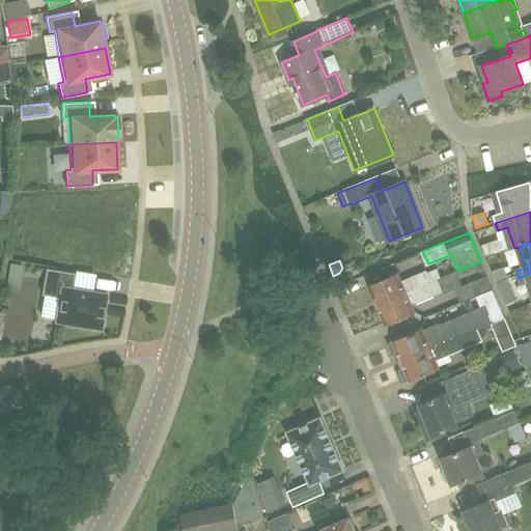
[(8,277),(23,279),(25,266),(10,263),(8,277)]
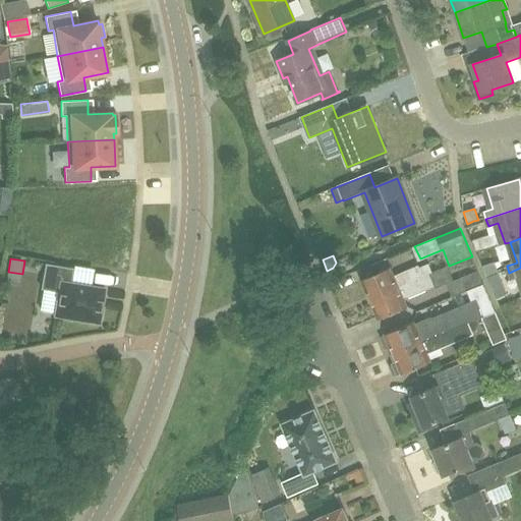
[(482,267),(486,278),(498,273),(495,263),(482,267)]
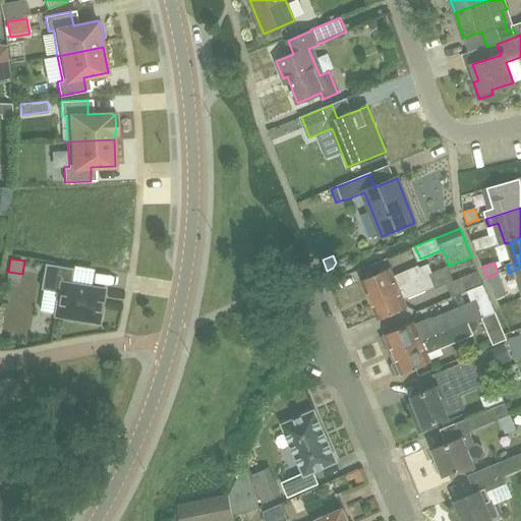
[(424,276),(429,274),(433,273),(429,264),(405,274),(404,272),(395,276),(392,267),(362,279),(370,299),(424,276)]
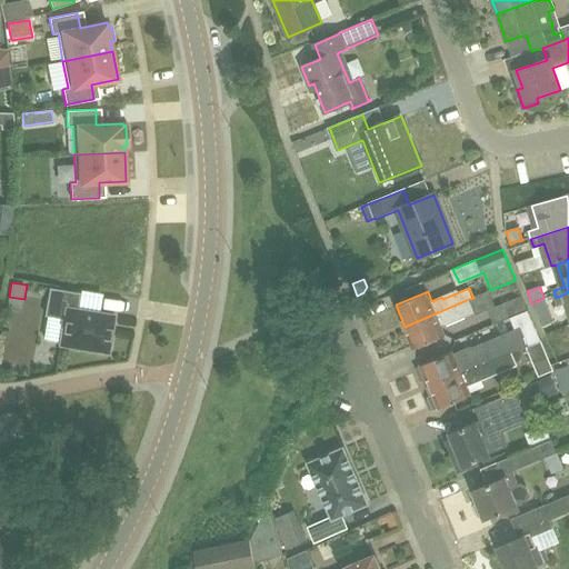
[(79,295),(49,289),(45,316),(63,319),(58,345),(107,353),(113,316),(76,310),(79,295)]
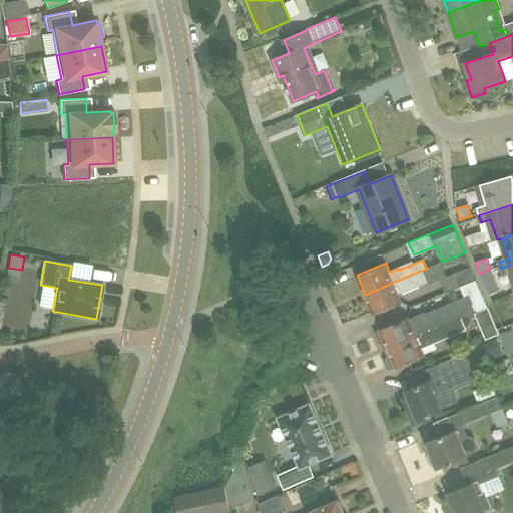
[(512,272),(512,264),(501,269),(503,276),(512,273),(512,272)]
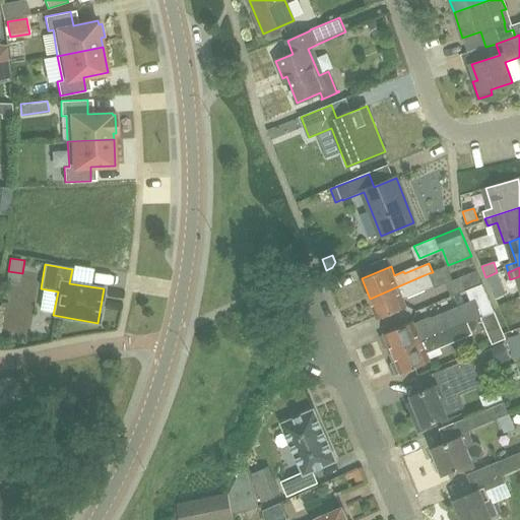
[(452,296),(452,295),(481,282),(476,270),(446,283),(452,296)]
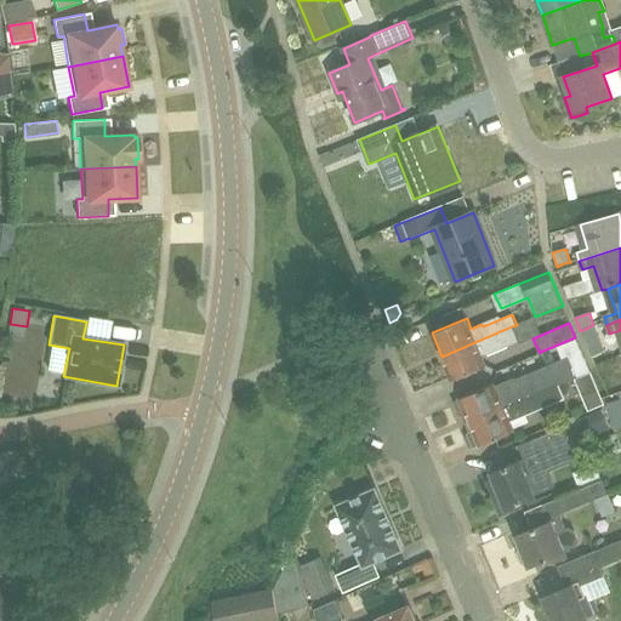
[(517,340),(512,326),(506,329),(442,357),(451,381),(486,365),(482,354),(517,340)]
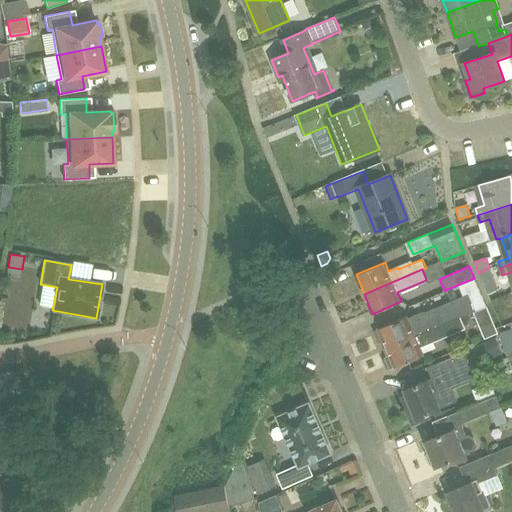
[(478,273),(483,284),(494,279),(489,269),(478,273)]
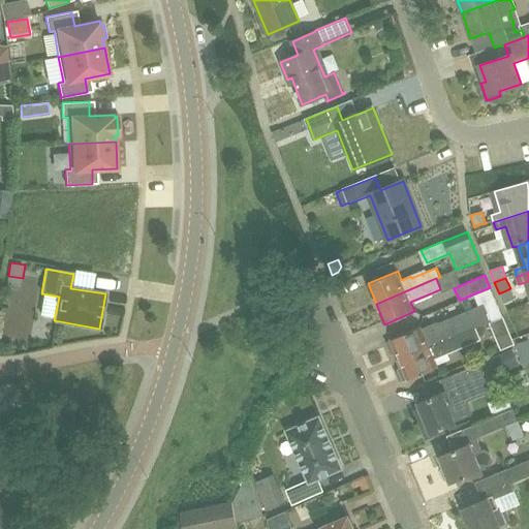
[(475,329),(475,328),(489,321),(492,320),(484,303),(438,321),(437,320),(422,328),(421,327),(392,339),(392,341),(387,342),(392,354),(397,352),(400,360),(475,329)]
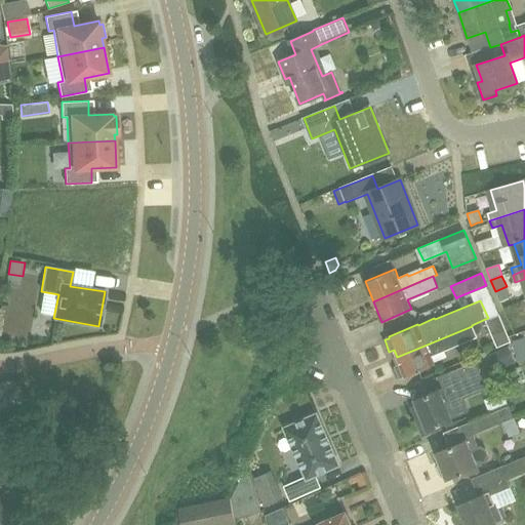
[(485,319),(491,332),(503,327),(498,313),(488,318),(485,319)]
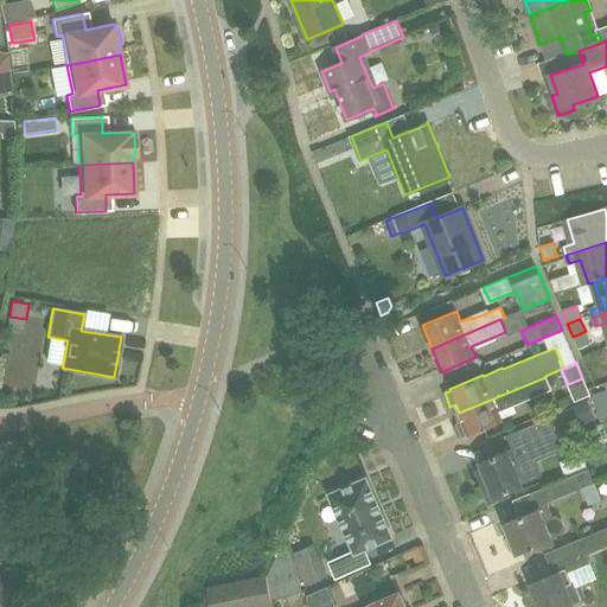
[(462,436),(468,434),(468,435),(503,421),(498,410),(517,402),(517,403),(551,389),(545,377),(459,413),(462,421),(458,423),(462,436)]
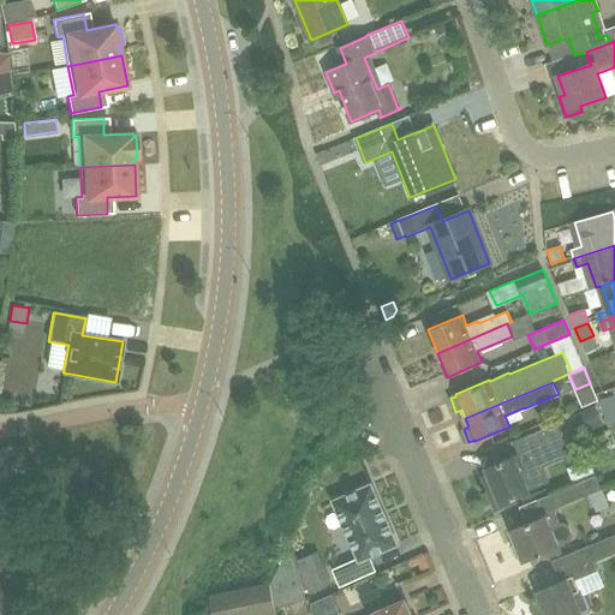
[(556,424),(541,430),(513,441),(519,454),(487,467),(494,485),(488,488),(496,509),(518,501),(515,496),(530,491),(523,473),(557,460),(557,459),(561,458),(565,455),(567,451),(567,447),(556,424)]
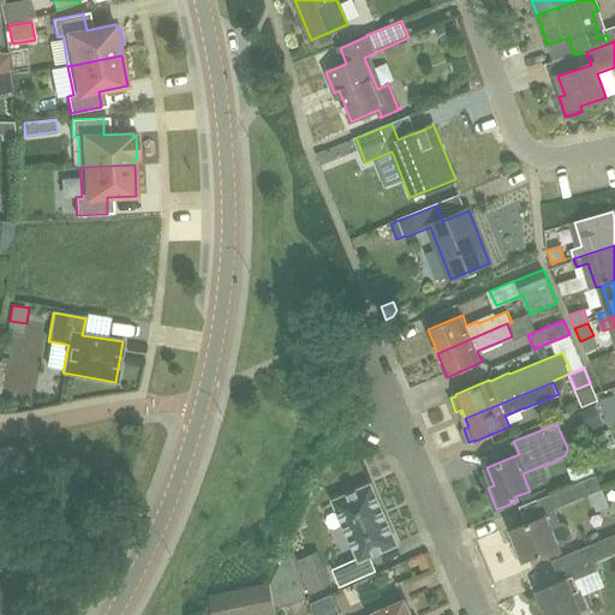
[(527,523),(512,530),(518,543),(514,544),(513,547),(517,557),(520,559),(524,557),(525,560),(547,550),(550,561),(553,561),(553,560),(562,556),(559,545),(571,541),(572,535),(569,525),(561,523),(560,523),(554,508),(602,489),(596,475),(538,499),(543,512),(526,519),(527,523)]
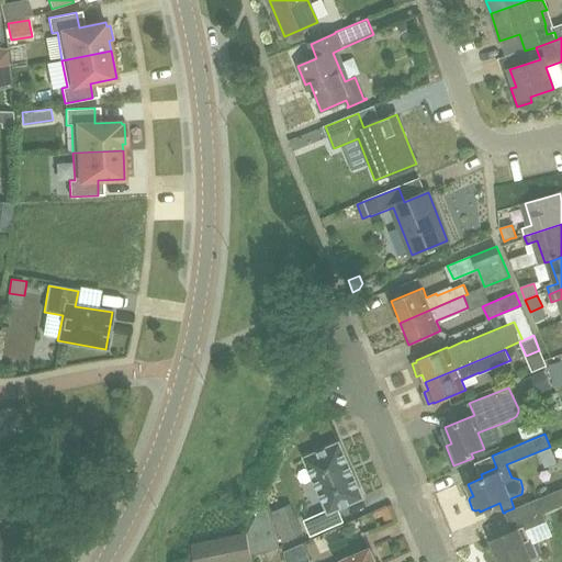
[(338,445),(306,459),(328,510),(304,520),(311,536),(343,521),(337,508),(361,497),(352,475),(348,465),(338,445)]
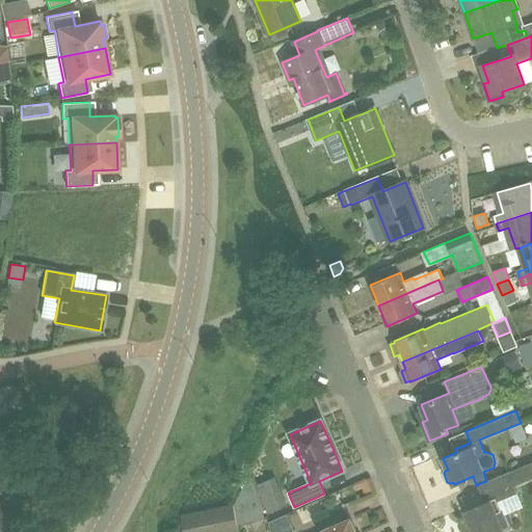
[(485,503),(467,510),(475,531),(495,531),(510,526),(504,511),(501,512),(497,503),(516,495),(513,486),(531,478),(531,461),(507,473),(507,472),(486,481),(478,484),(478,485),(485,503)]
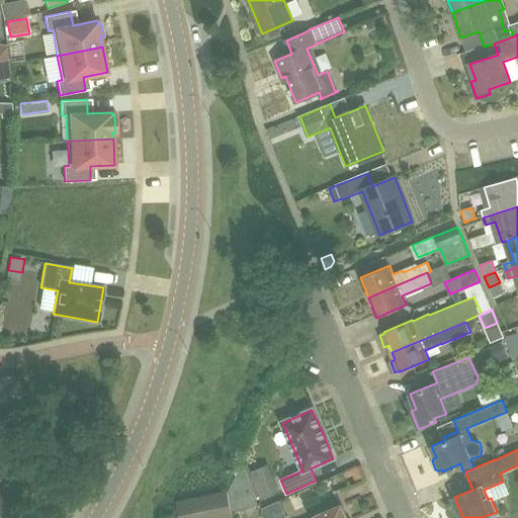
[(269,463),(250,469),(260,499),(279,493),(269,463)]
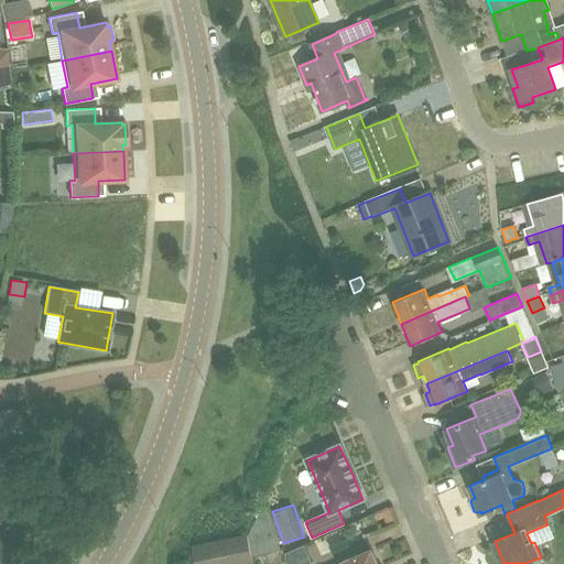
[(248,535),(251,557),(280,550),(274,529),(270,512),(259,514),(248,535)]
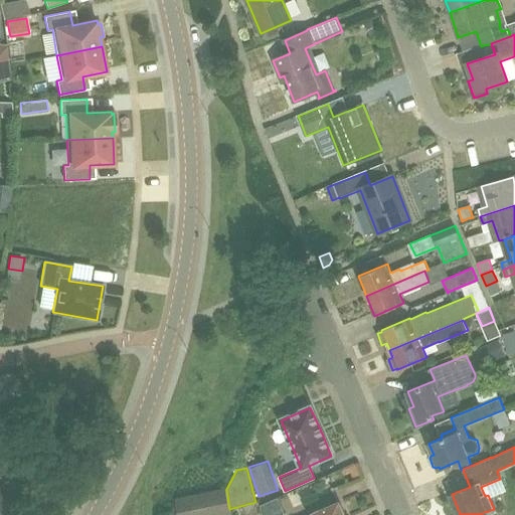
[(230,514),(229,509),(226,489),(175,500),(178,514),(230,514)]
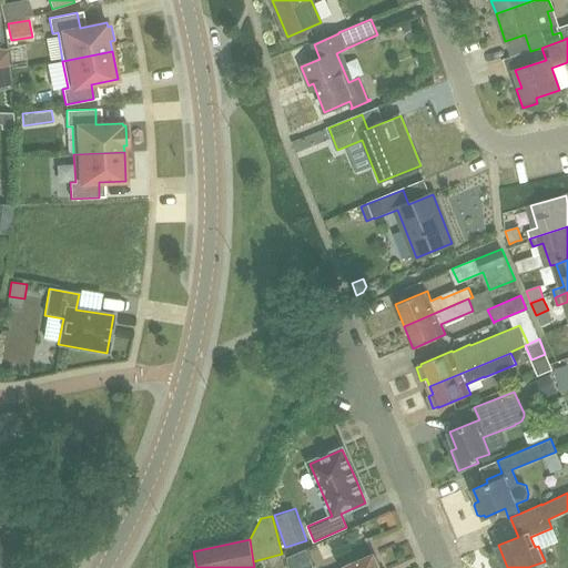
[(379,567),(373,554),(341,567),(313,567),(312,566),(305,567),(379,567)]
